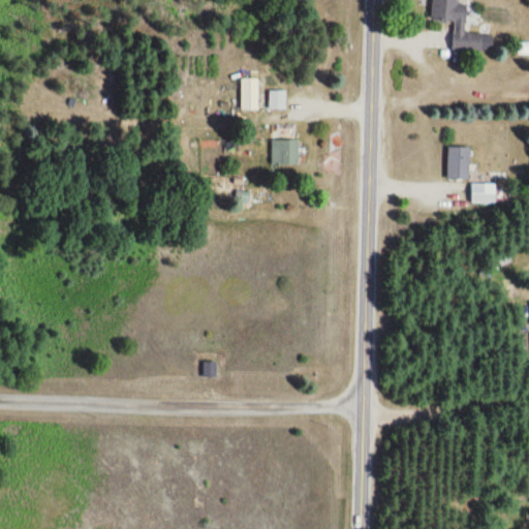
[(454,21),(453,50),(480,52),(481,34),(463,33),(464,0),(431,0),(430,20),(454,21)]
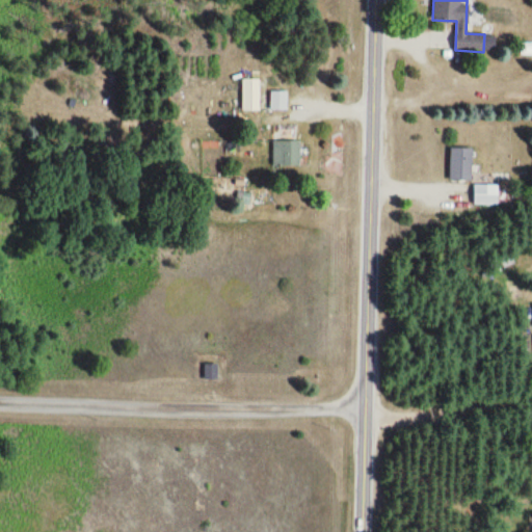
[(260,79),(241,79),(241,111),(260,111),(260,79)]
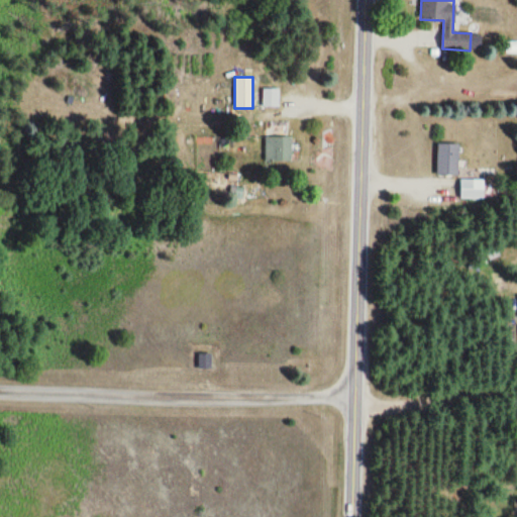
[(263,108),(278,108),(278,89),(263,89),(263,108)]
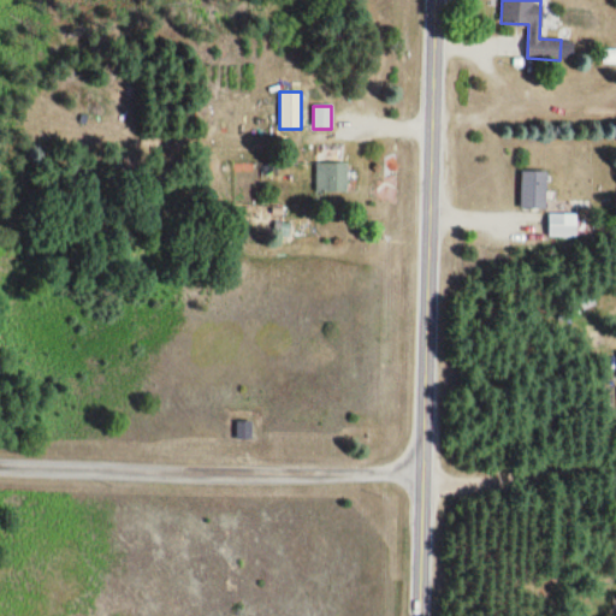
[(315,193),(348,193),(348,164),(315,164),(315,193)]
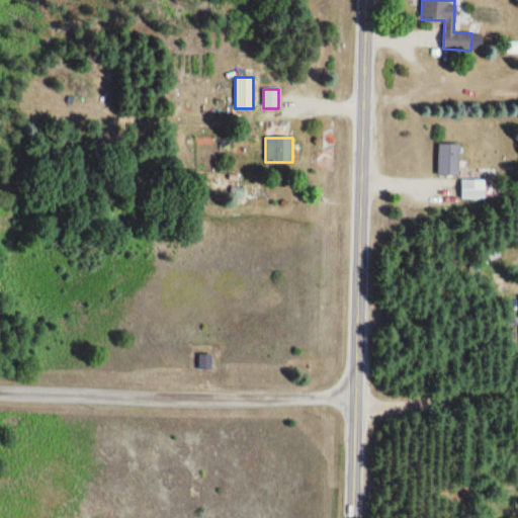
[(438,176),(459,176),(459,145),(438,145),(438,176)]
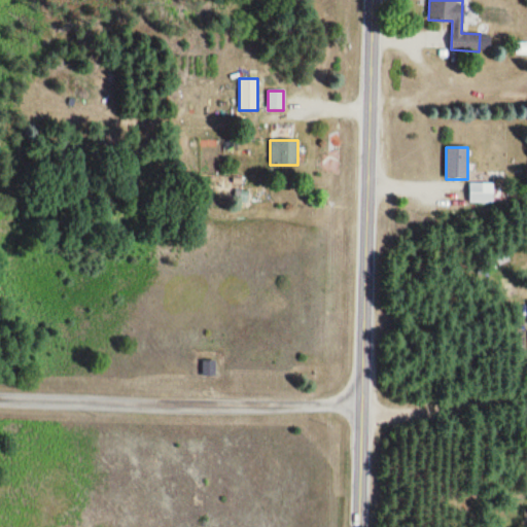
[(493,203),(493,183),(468,183),(468,203),(493,203)]
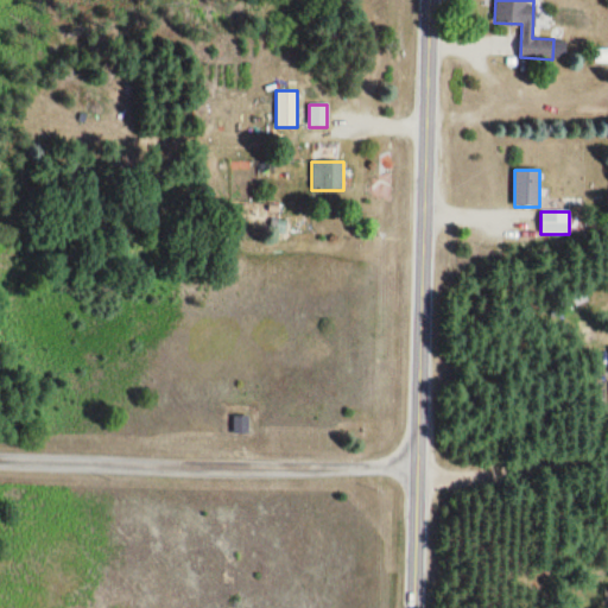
[(235,434),(247,432),(246,416),(234,417),(235,434)]
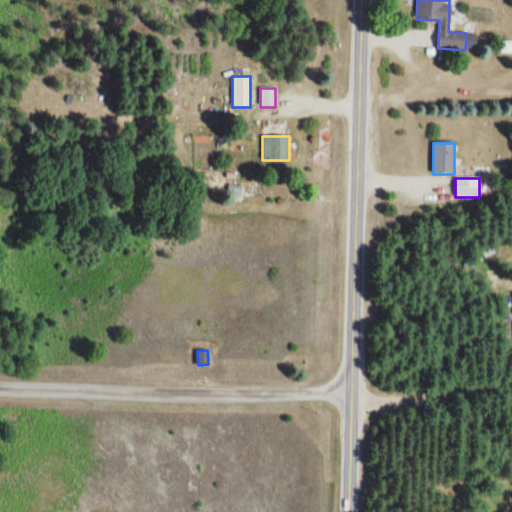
All buildings are outlined.
